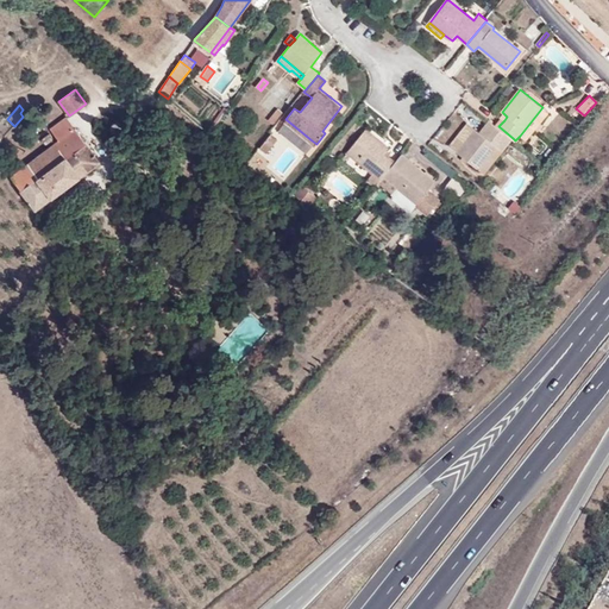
[(527,140),(548,113),(542,107),(520,136),(527,140)]
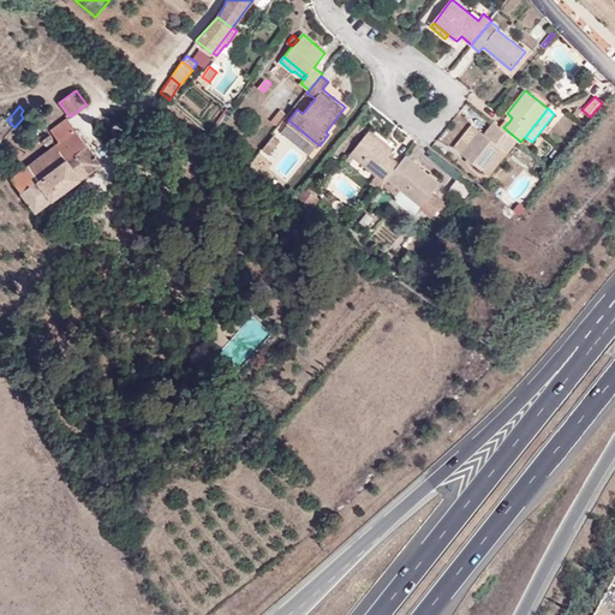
[(282,111),(274,120),(279,124),(286,114),(282,111)]
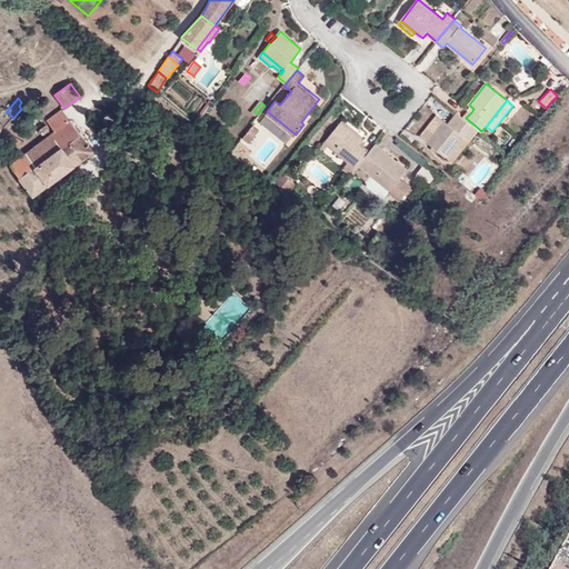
[(61,109),(48,119),(56,131),(70,120),(61,109)]
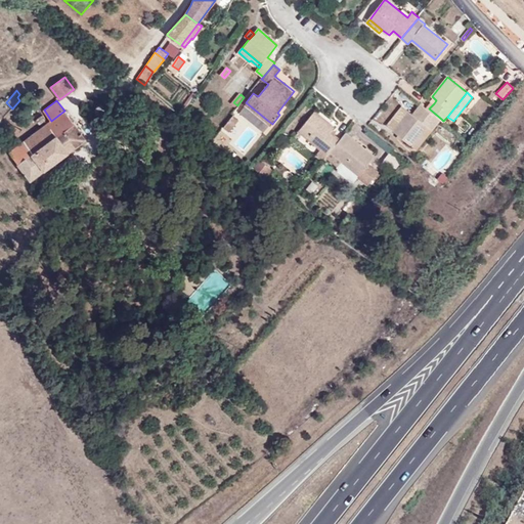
[(241,108),(263,127),(268,121),(246,102),(241,108)]
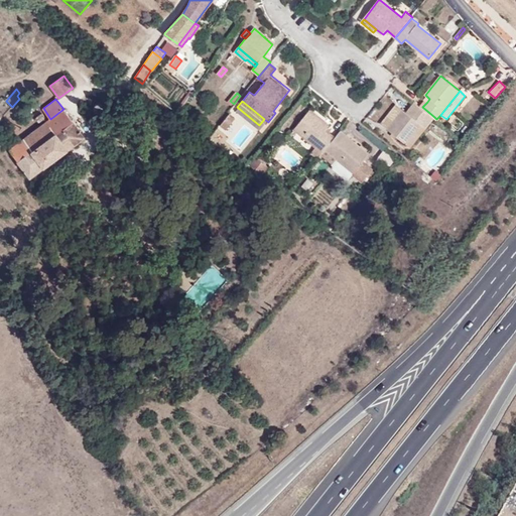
[(434,117),(422,107),(415,102),(407,112),(403,109),(388,127),(388,129),(407,144),(422,124),(426,128),(434,117)]
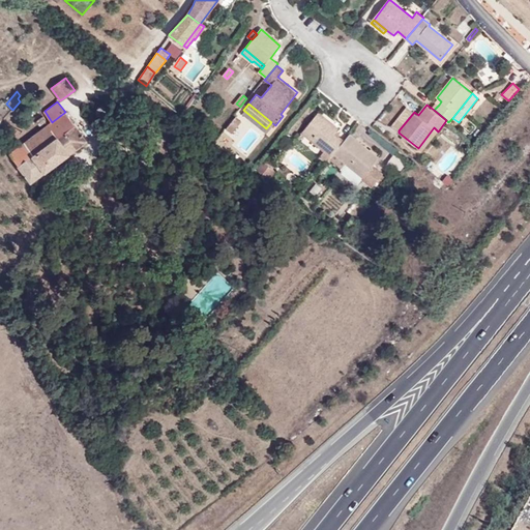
[(106,109),(104,107),(102,106),(99,106),(96,109),(97,113),(100,115),(105,114),(106,112),(106,109)]
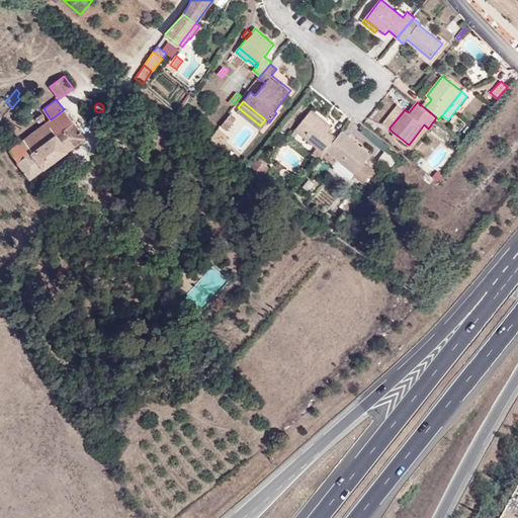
[(386,125),(390,127),(405,109),(403,107),(395,117),(392,117),(386,125)]
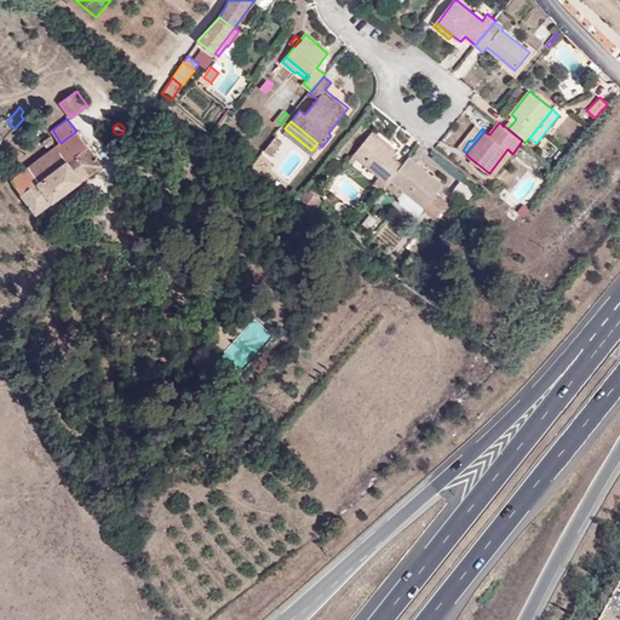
[(61,143),(12,179),(38,213),(102,165),(76,131),(61,143)]
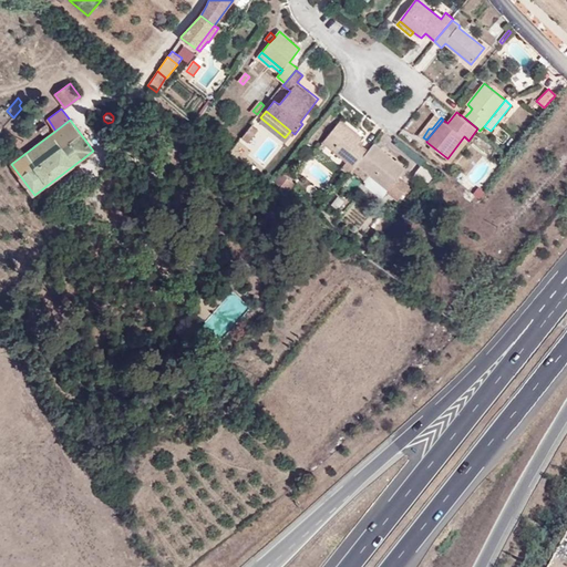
[(323,143),(347,162),(354,168),(358,165),(368,151),(358,143),(362,137),(341,121),(323,143)]
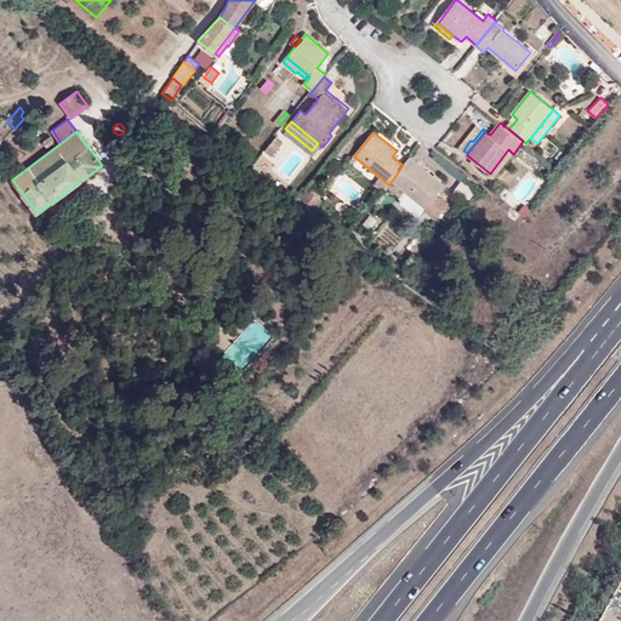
[(283,141),(275,135),(266,148),(273,154),(283,141)]
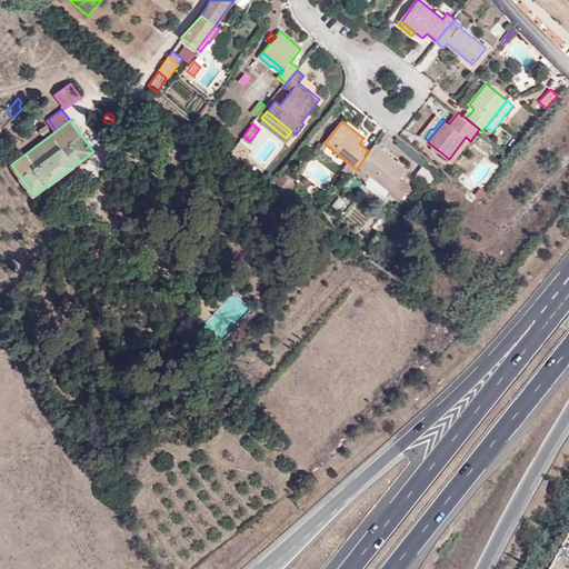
[(43,135),(50,129),(46,125),(39,129),(43,135)]
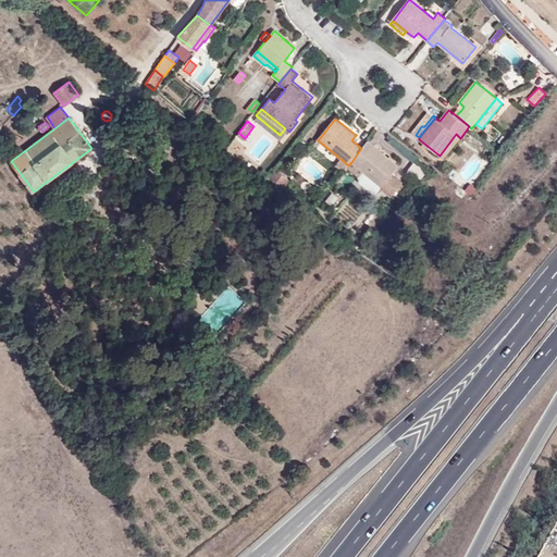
[(440,156),(443,159),(460,138),(456,134),(440,156)]
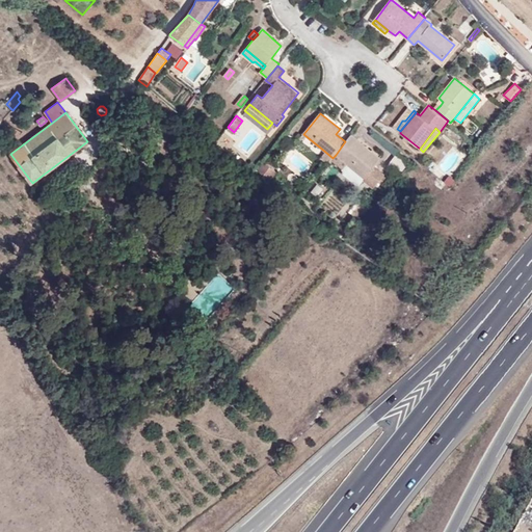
[(380,159),(351,135),(345,141),(336,155),(364,178),(374,186),(384,175),(374,166),(380,159)]
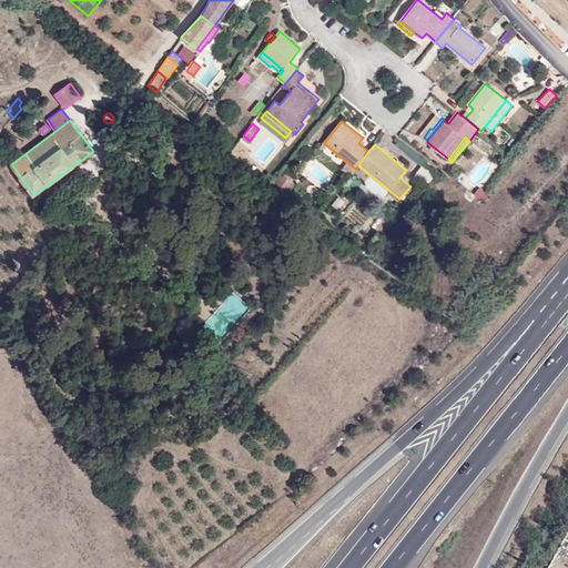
[(347,162),(343,169),(350,174),(355,169),(347,162)]
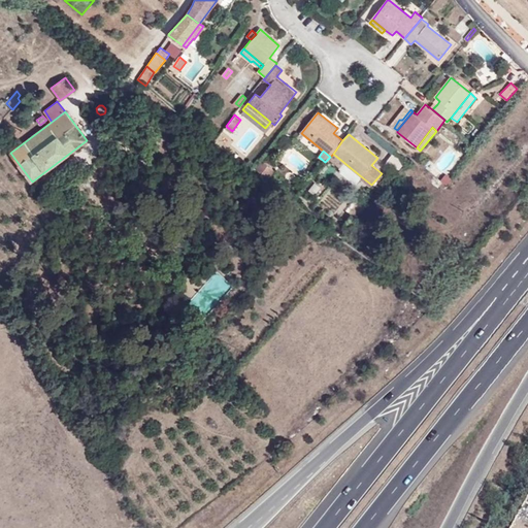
[(356,182),(361,176),(333,154),(330,157),(342,167),(341,169),(356,182)]
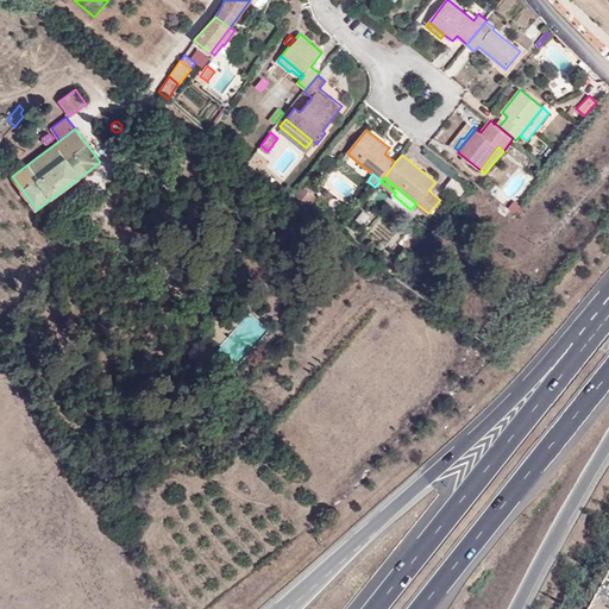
[(316,196),(301,184),(294,194),(309,206),(316,196)]
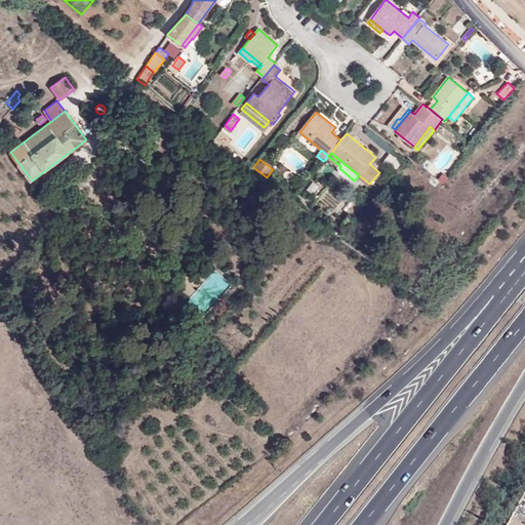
[(443,174),(439,180),(445,186),(449,179),(443,174)]
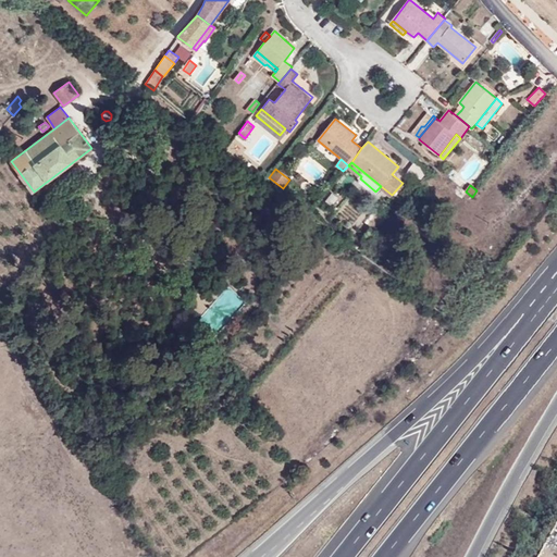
[(355,238),(351,243),(362,251),(366,247),(355,238)]
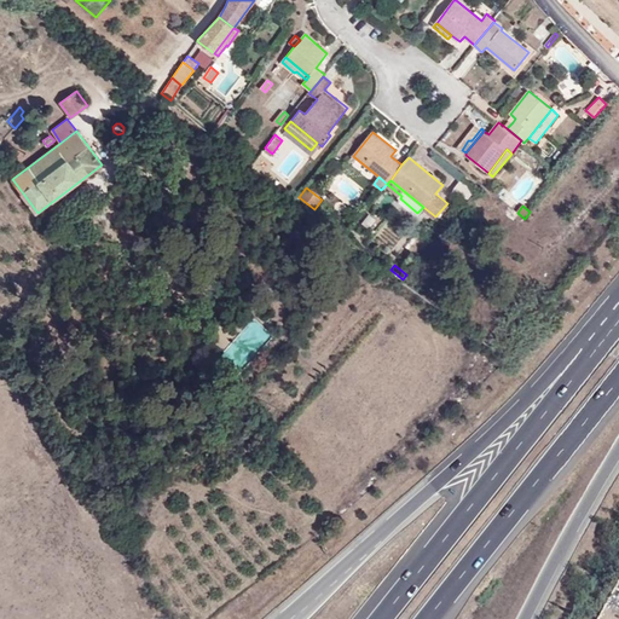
[(223,356),(238,371),(272,336),(256,320),(223,356)]
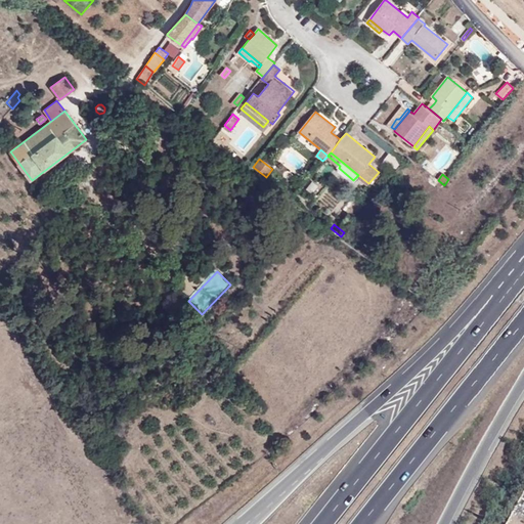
[(188,317),(197,324),(200,321),(191,313),(188,317)]
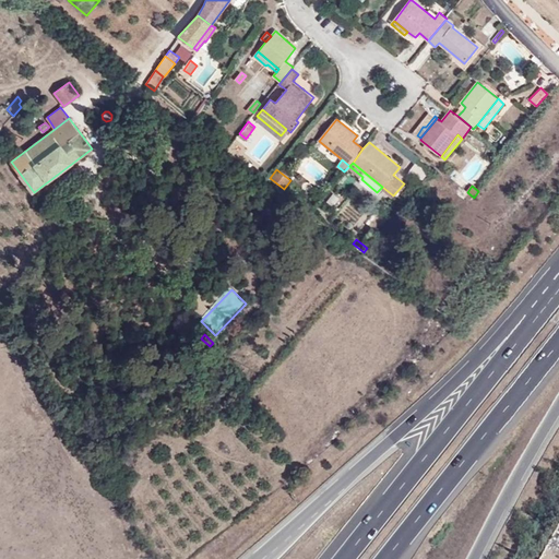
[(206,351),(210,346),(201,339),(198,343),(206,351)]
